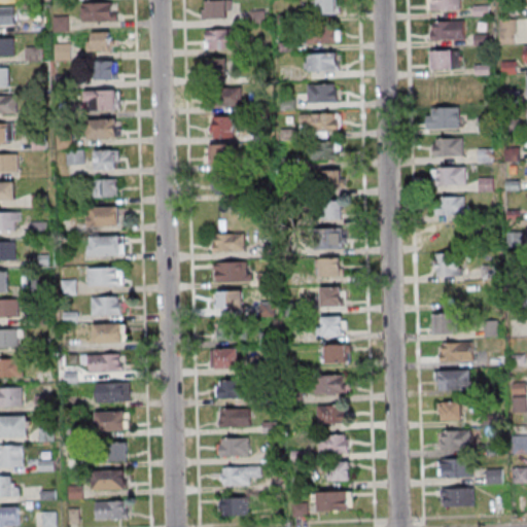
[(230,0),(205,0),(206,18),(231,18),(230,0)]
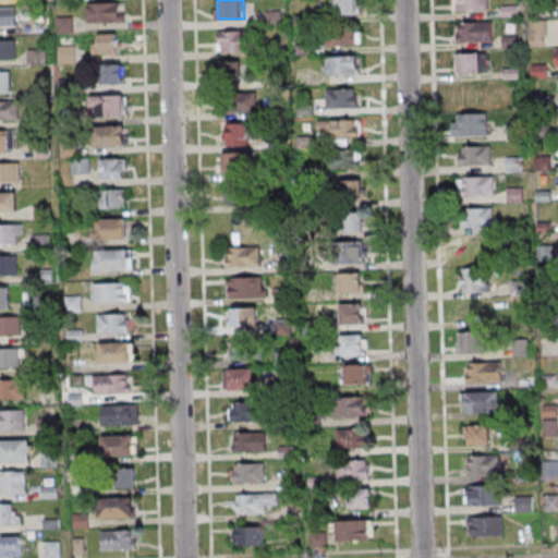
[(358,14),(358,0),(332,0),(332,14),(358,14)]
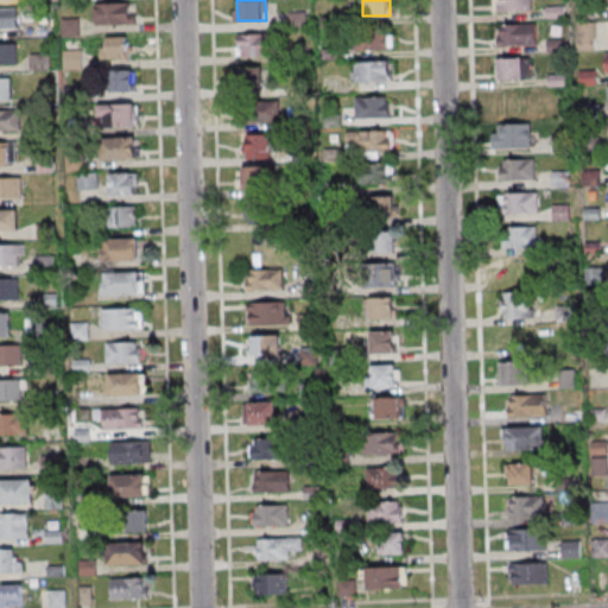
[(496,0),(531,0),(531,11),(496,11),(496,0)]
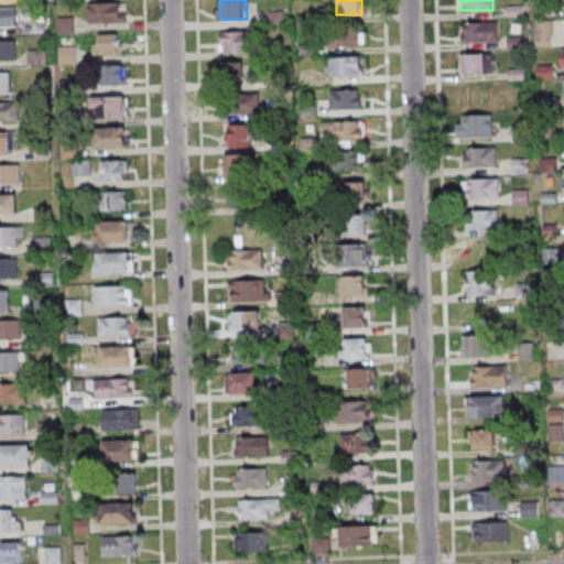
[(87,3),(120,2),(120,21),(88,22),(87,3)]
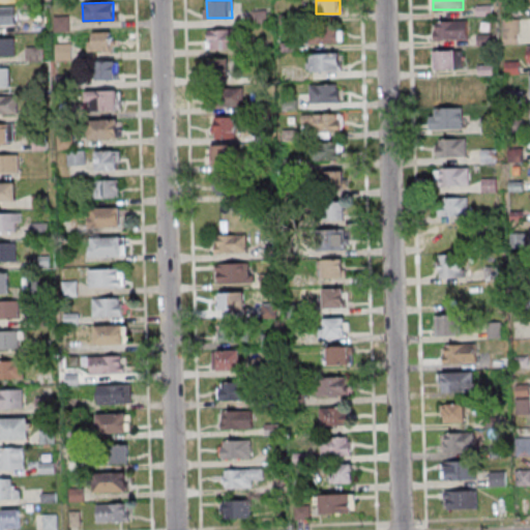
[(0,6),(16,6),(16,24),(0,24),(0,6)]
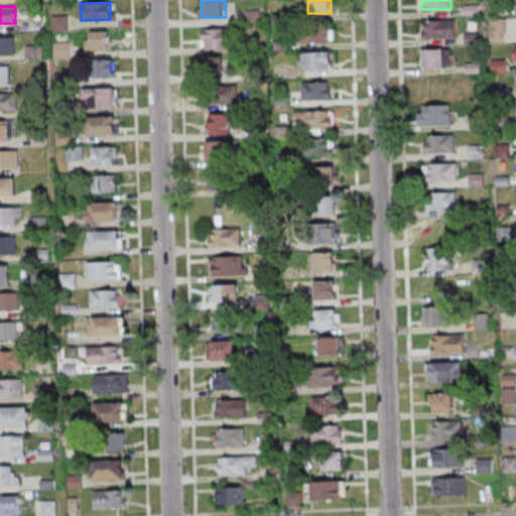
[(490,41),(506,41),(506,18),(490,18),(490,41)]
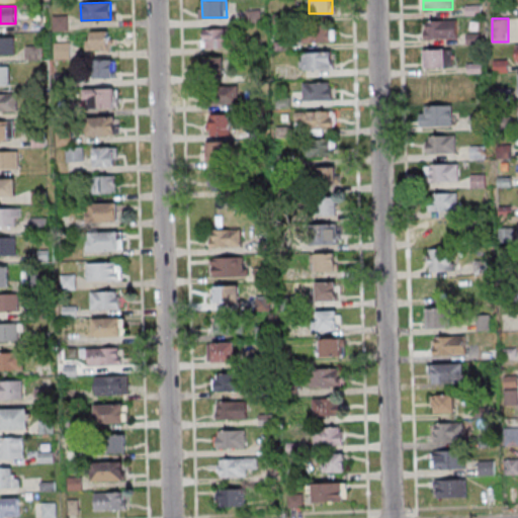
[(427,20),(456,19),(457,37),(427,38),(427,20)]
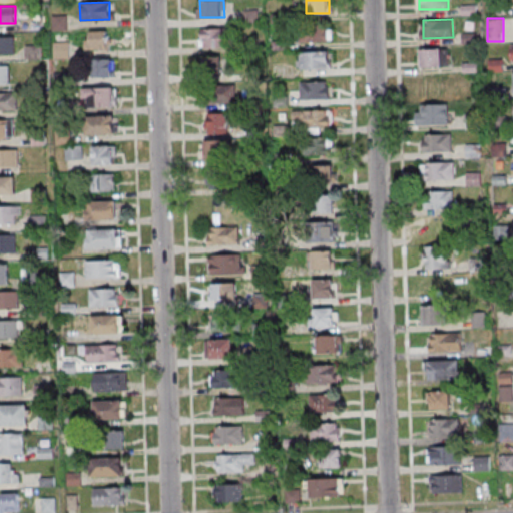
[(332,26),(299,26),(299,41),(332,41),(332,26)]
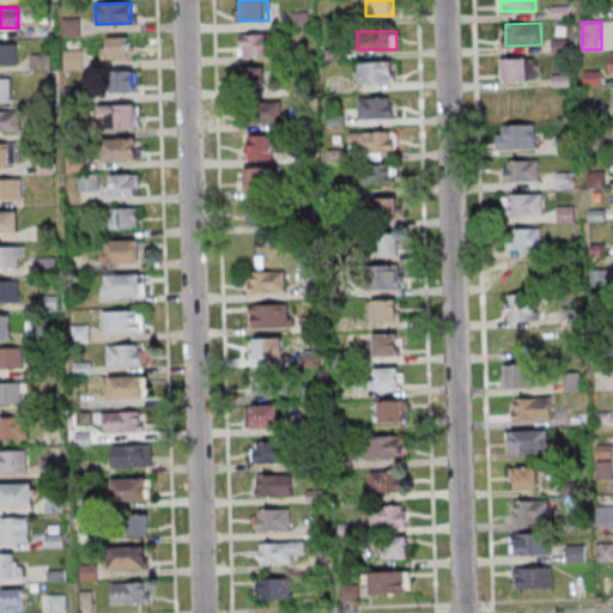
[(240,56),(273,56),(273,34),(240,34),(240,56)]
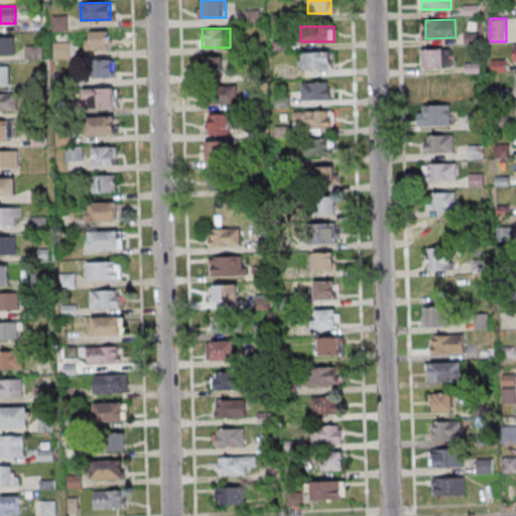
[(87,50),(110,50),(110,31),(87,31),(87,50)]
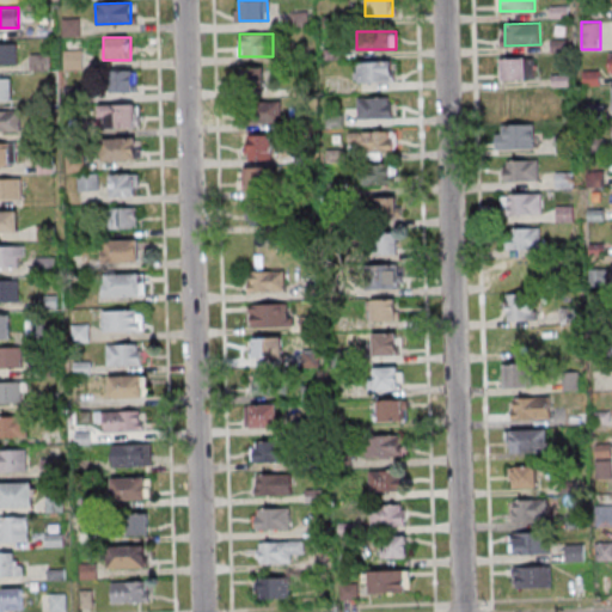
[(0,43),(17,43),(17,63),(0,63),(0,43)]
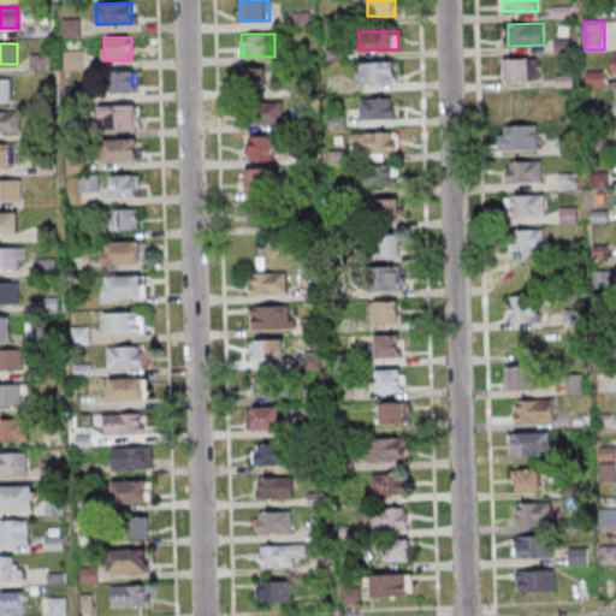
[(31,71),(49,71),(49,54),(31,54),(31,71)]
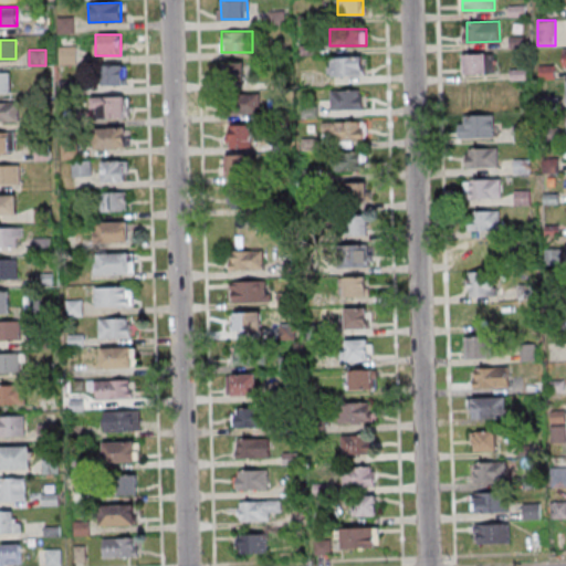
[(493,53),(463,53),(463,73),(493,73),(493,53)]
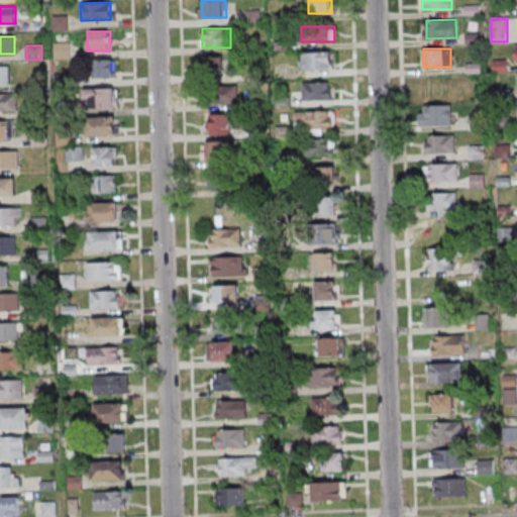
[(303,52),(332,50),(333,69),(303,69),(303,52)]
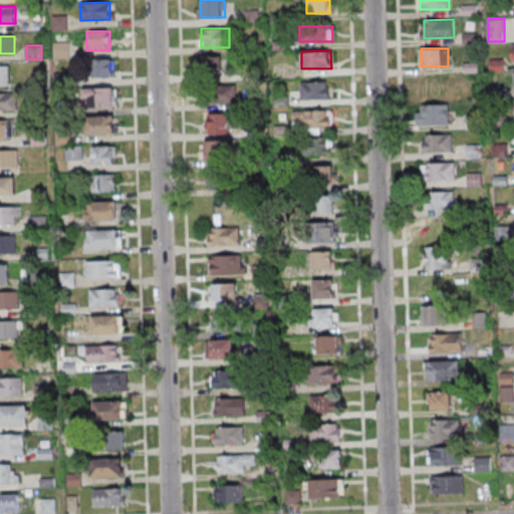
[(203,75),(229,75),(229,57),(203,57),(203,75)]
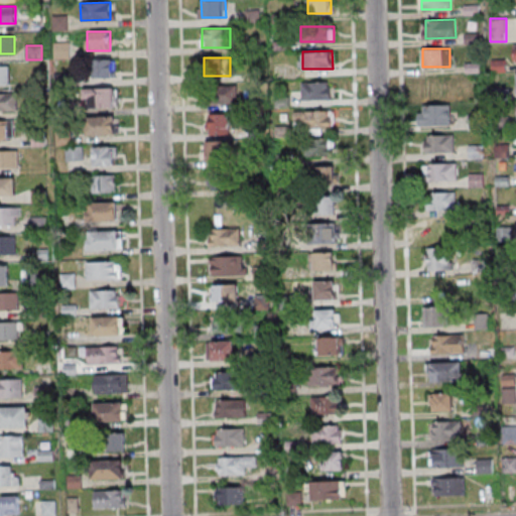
[(94,59),(94,78),(115,78),(115,59),(94,59)]
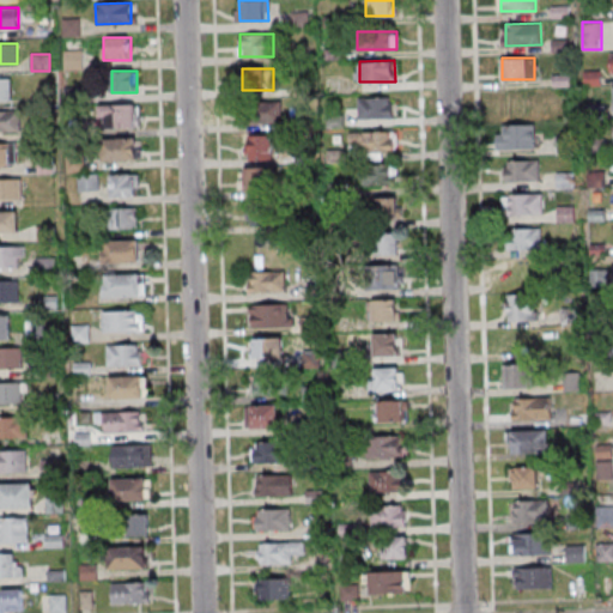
[(0,78),(11,78),(11,99),(0,99),(0,78)]
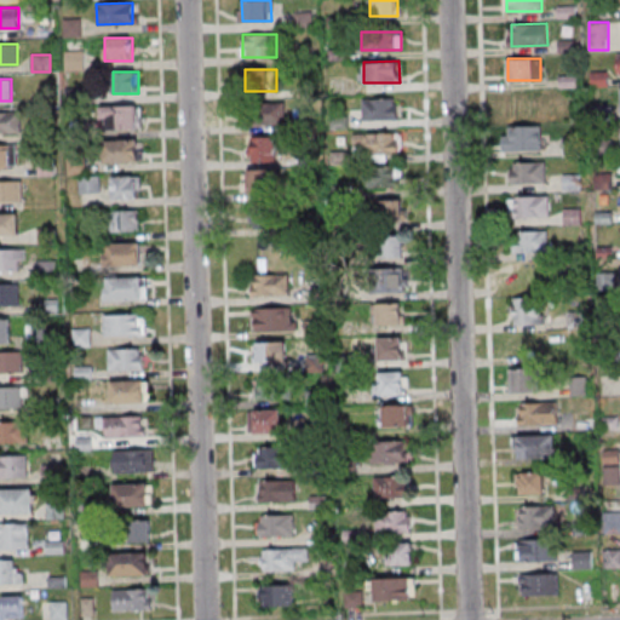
[(363,99),(399,98),(399,119),(363,120),(363,99)]
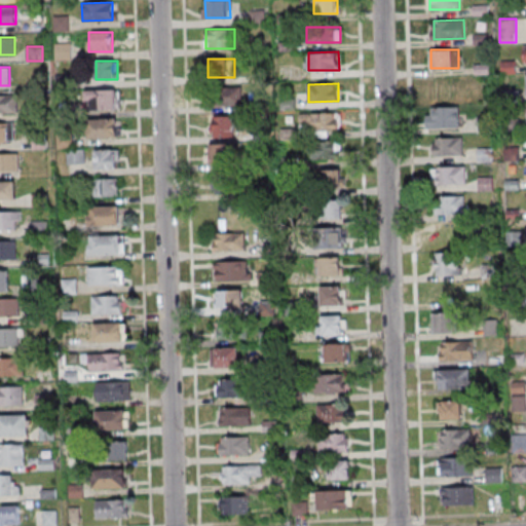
[(211,87),(211,105),(242,105),(242,87),(211,87)]
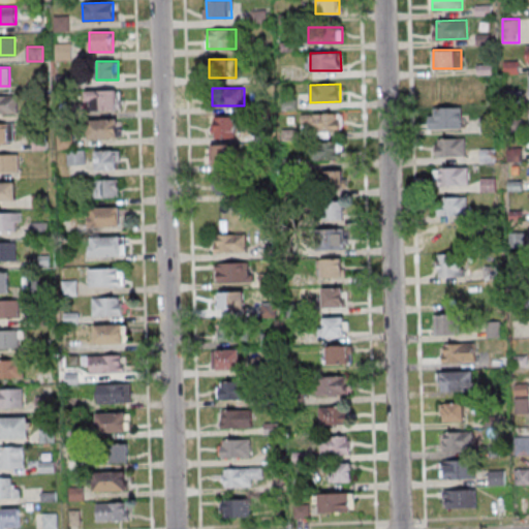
[(87,111),(117,111),(117,90),(87,90),(87,111)]
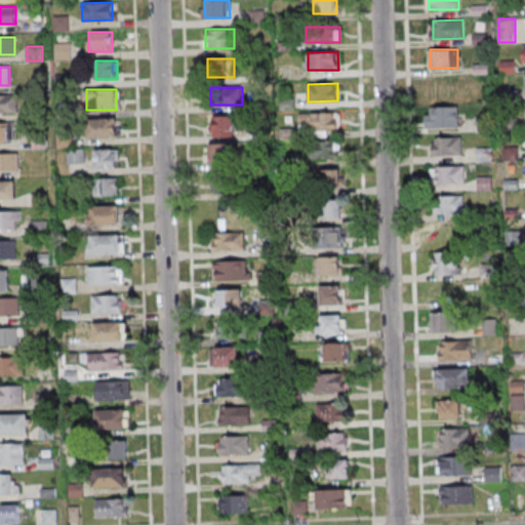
[(17,95),(0,94),(0,113),(17,114),(17,95)]
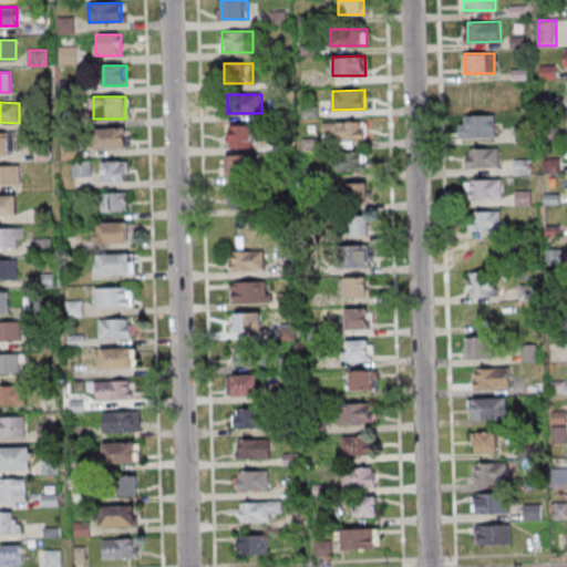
[(462,115),(494,115),(495,134),(463,135),(462,115)]
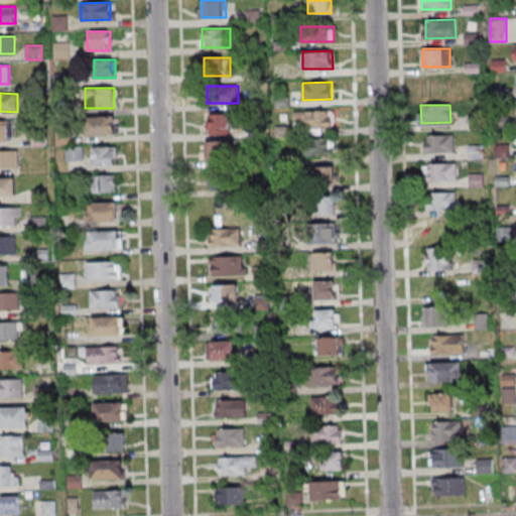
[(301,111),(331,110),(332,127),(302,128),(301,111)]
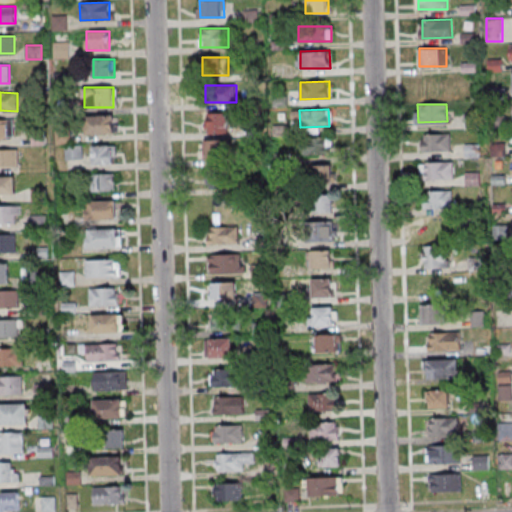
[(228,113),(206,113),(206,133),(228,133),(228,113)]
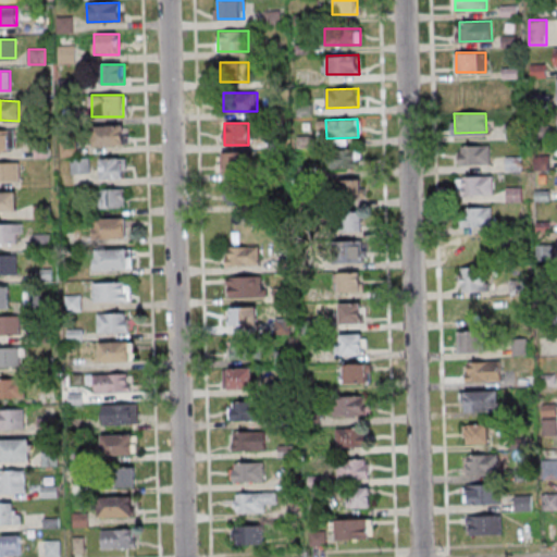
[(94,126),(125,125),(125,144),(94,145),(94,126)]
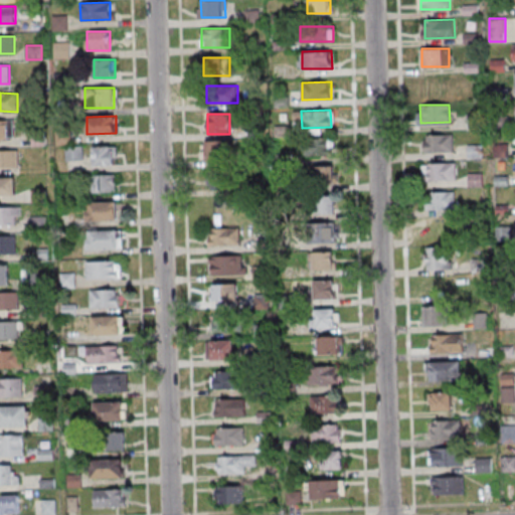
[(0,139),(14,139),(13,120),(0,120),(0,139)]
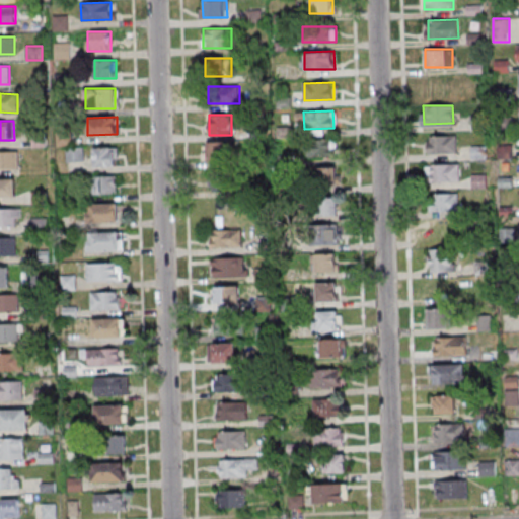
[(427,136),(457,135),(457,152),(428,153),(427,136)]
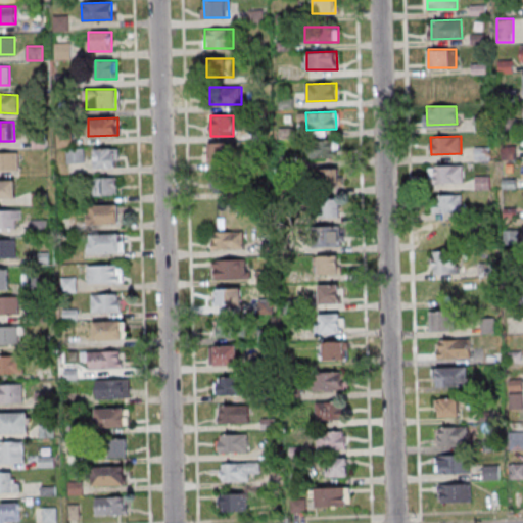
[(339,157),(339,141),(305,141),(305,157),(339,157)]
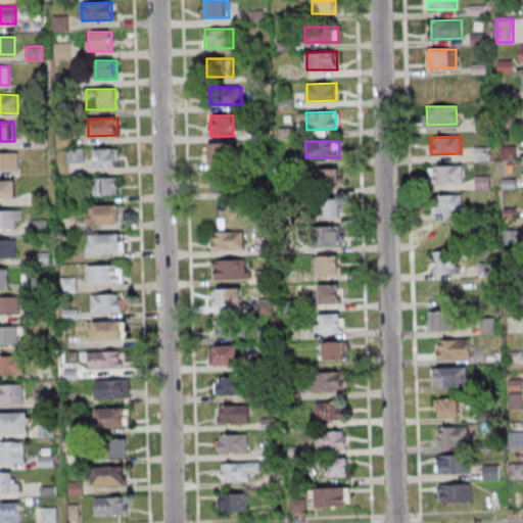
[(236,162),(236,142),(207,142),(207,162),(236,162)]
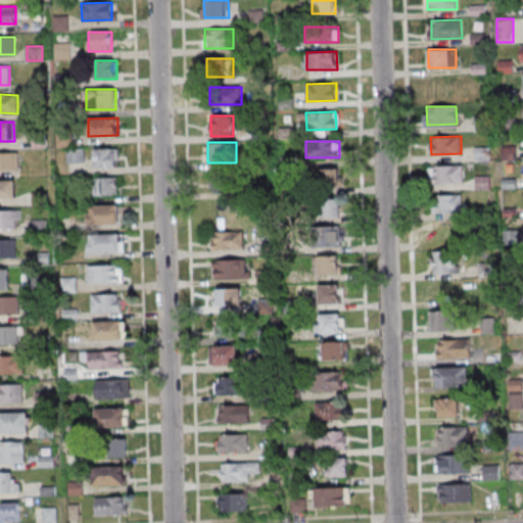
[(84,162),(84,148),(67,148),(67,162),(84,162)]
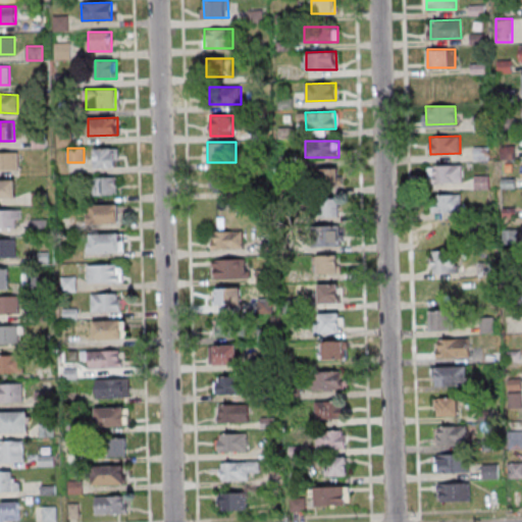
[(118,166),(118,148),(95,148),(95,166),(118,166)]
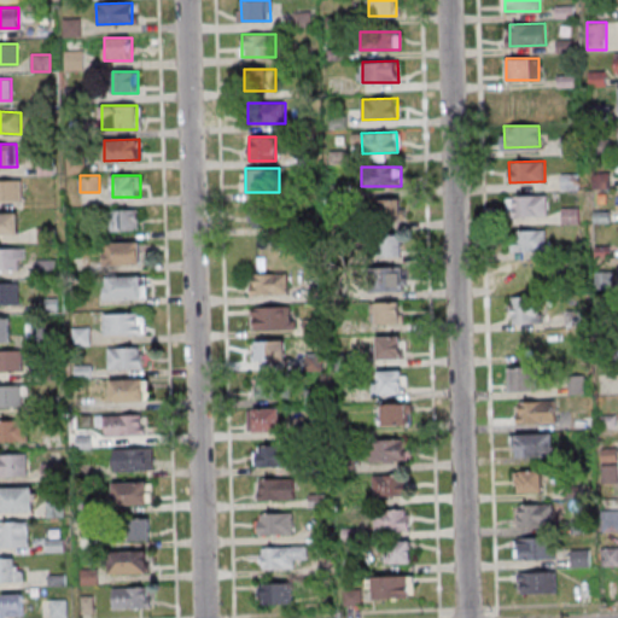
[(0,180),(21,180),(21,200),(0,200),(0,180)]
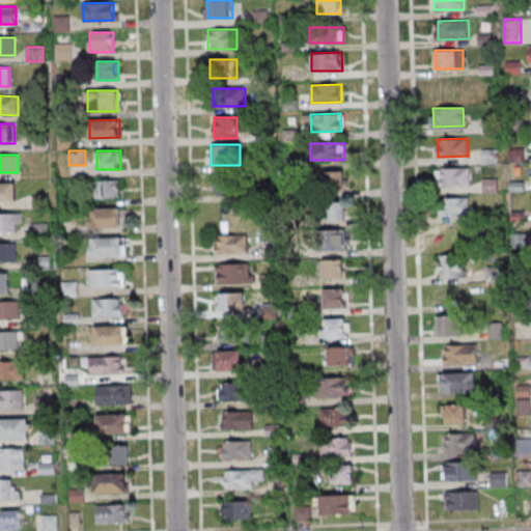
[(439,168),(470,167),(470,185),(440,186),(439,168)]
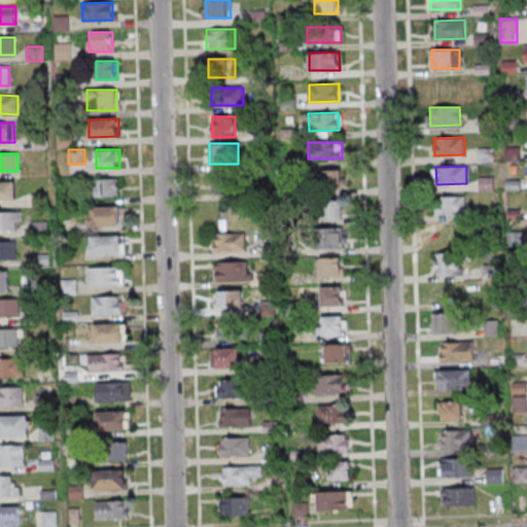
[(345,189),(345,170),(322,170),(322,189),(345,189)]
